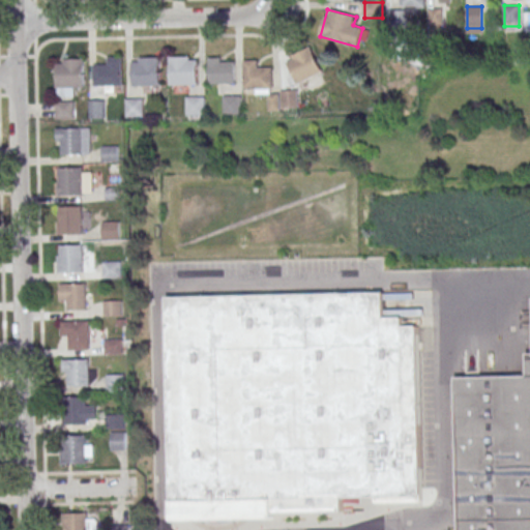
[(406,27),(405,9),(393,10),(394,28),(406,27)]
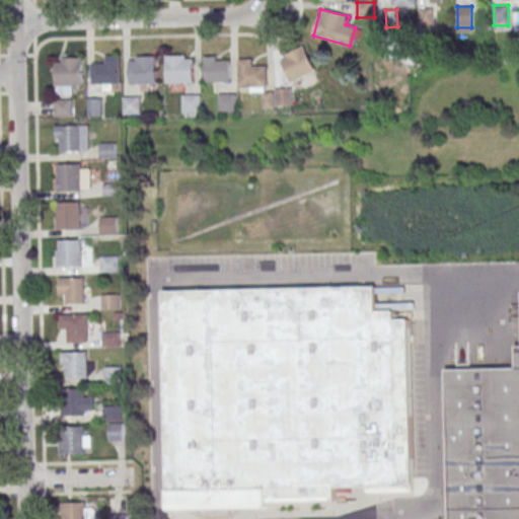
[(316,71),(304,48),(281,59),(292,82),(316,71)]
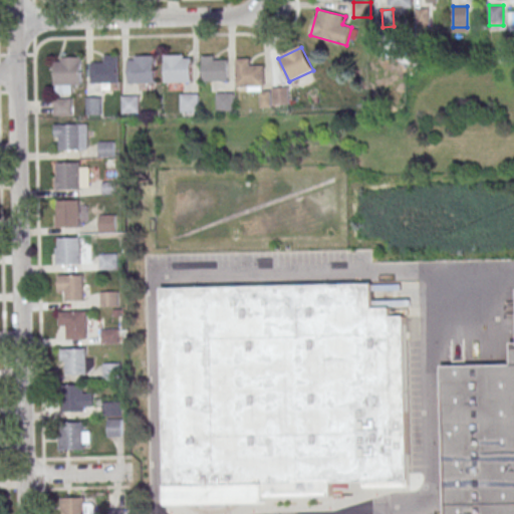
[(185,54),(166,55),(166,82),(194,82),(193,58),(185,58),(185,54)]
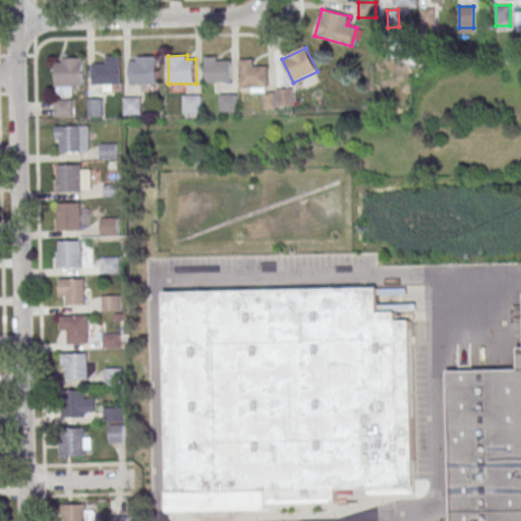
[(106,56),(121,56),(121,83),(94,84),(93,64),(106,64),(106,56)]
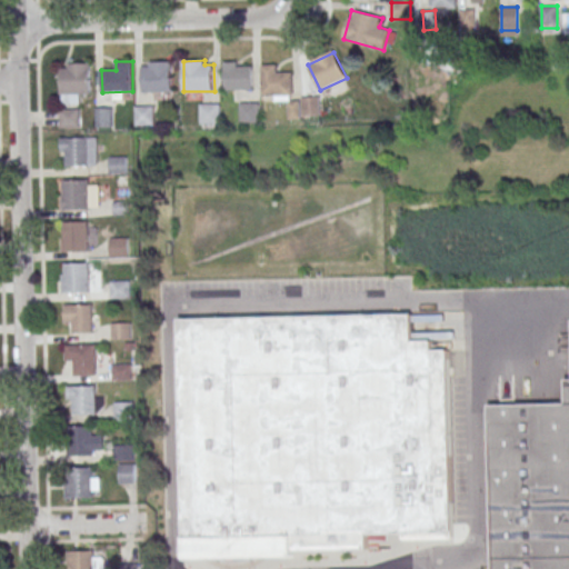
[(150,61),(172,61),(172,91),(142,92),(141,66),(150,66),(150,61)]
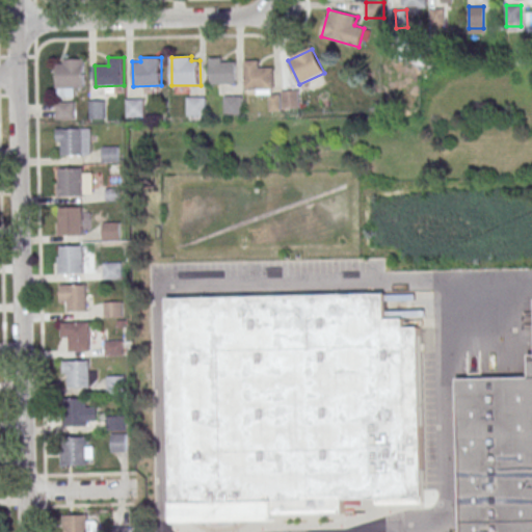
[(235,84),(235,58),(210,58),(210,84),(235,84)]
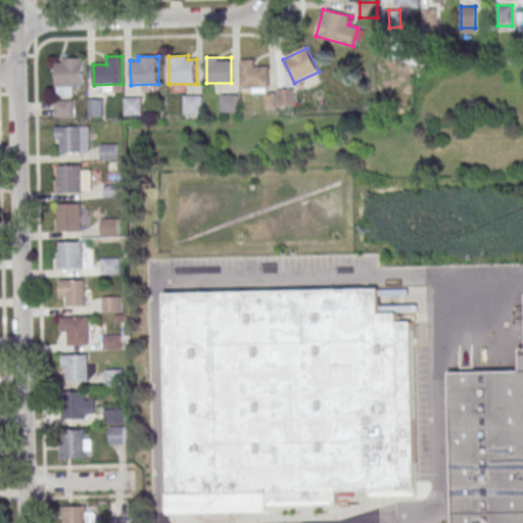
[(63,58),(84,58),(84,86),(56,87),(56,63),(63,63),(63,58)]
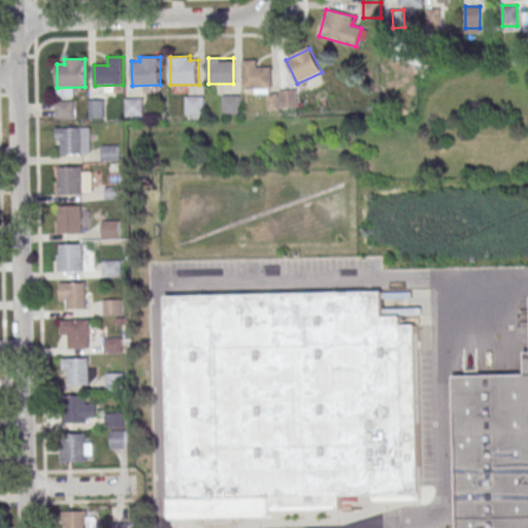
[(258,60),(243,60),(244,89),(272,88),(272,67),(259,67),(258,60)]
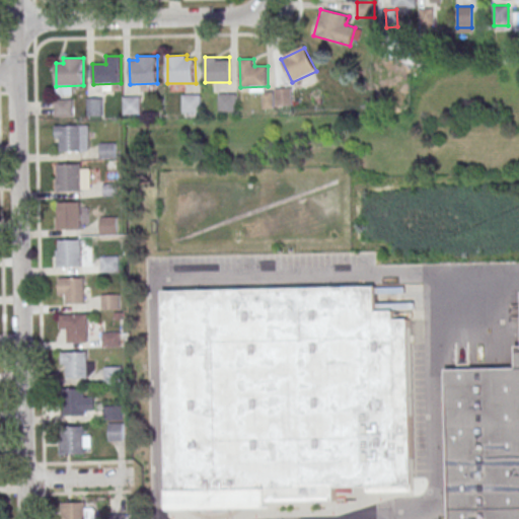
[(292,104),(292,88),(275,88),(275,104),(292,104)]
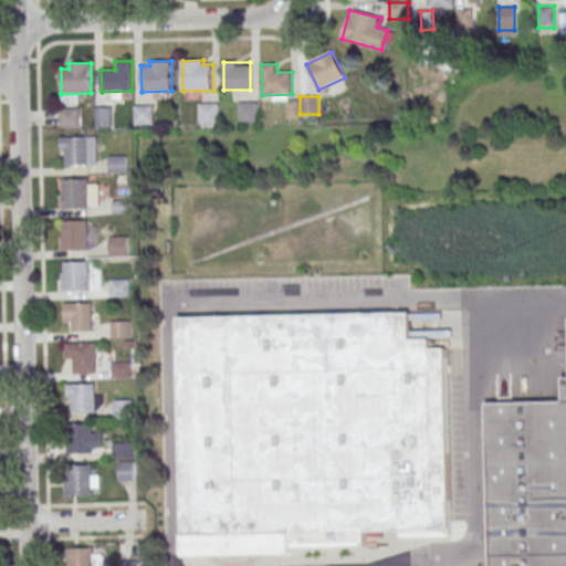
[(240,103),(259,103),(260,121),(240,122),(240,103)]
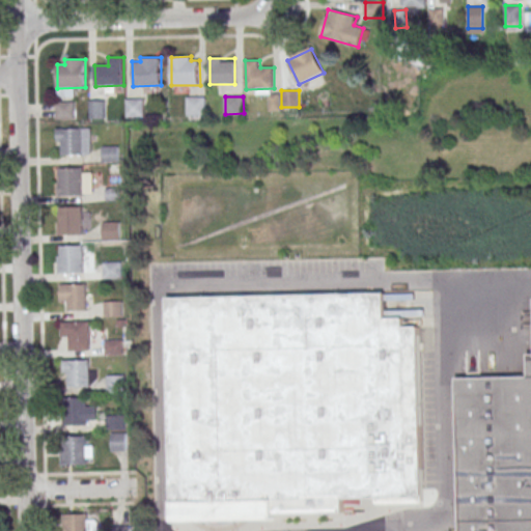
[(188,98),(205,98),(206,114),(189,115),(188,98)]
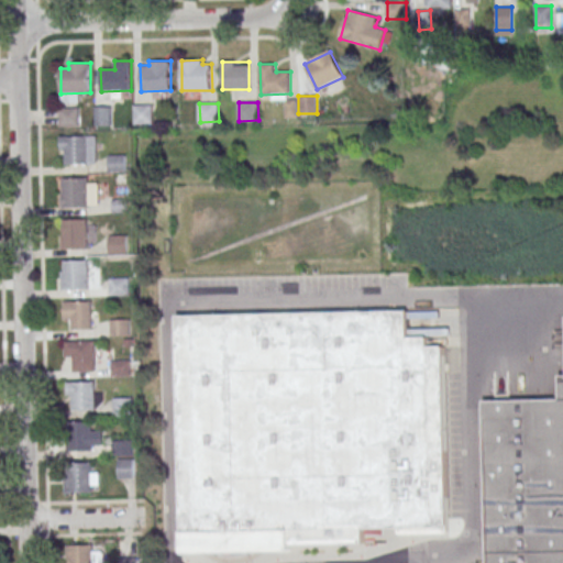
[(134,106),(153,105),(154,123),(135,123),(134,106)]
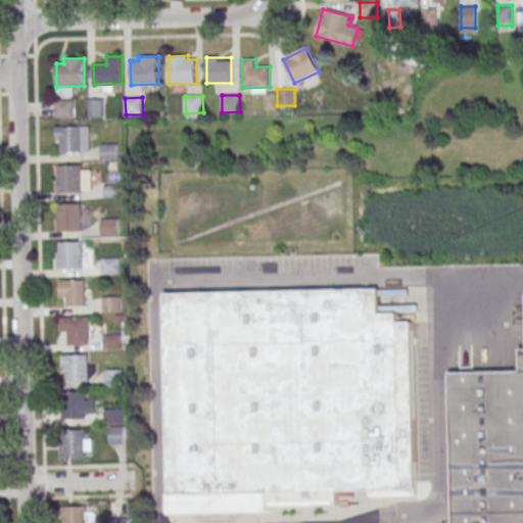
[(87,100),(105,99),(105,116),(88,116),(87,100)]
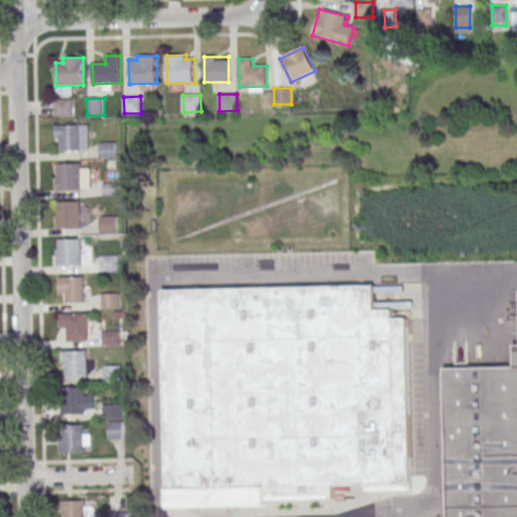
[(55,116),(73,116),(73,99),(55,99),(55,116)]
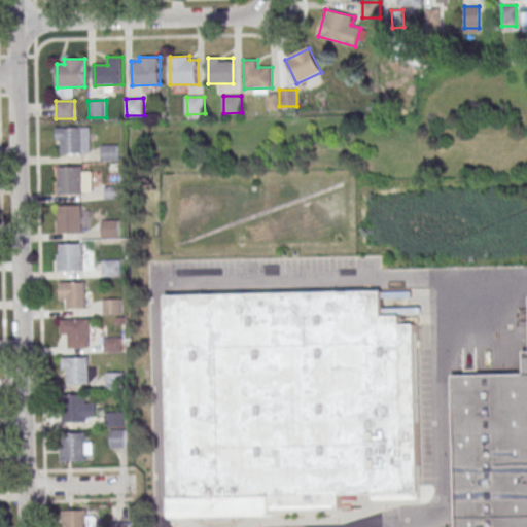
[(58,153),(90,153),(90,127),(58,127),(58,153)]
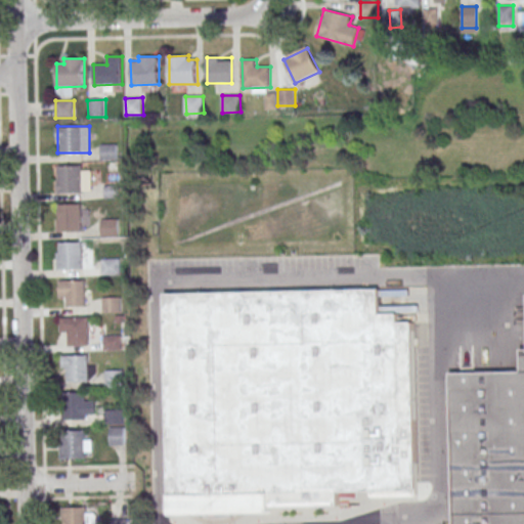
[(101,144),(120,143),(120,161),(102,161),(101,144)]
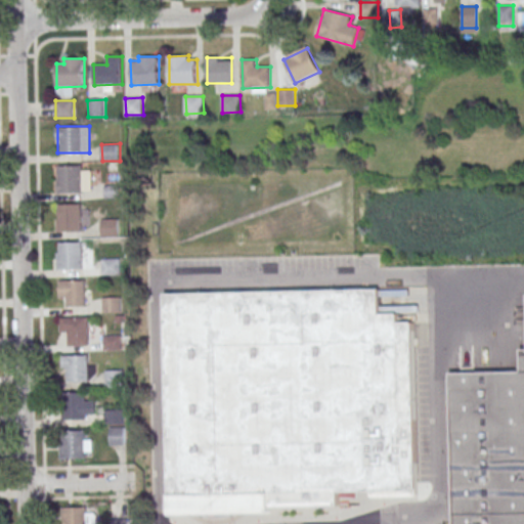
[(57,192),(91,192),(91,166),(57,166),(57,192)]
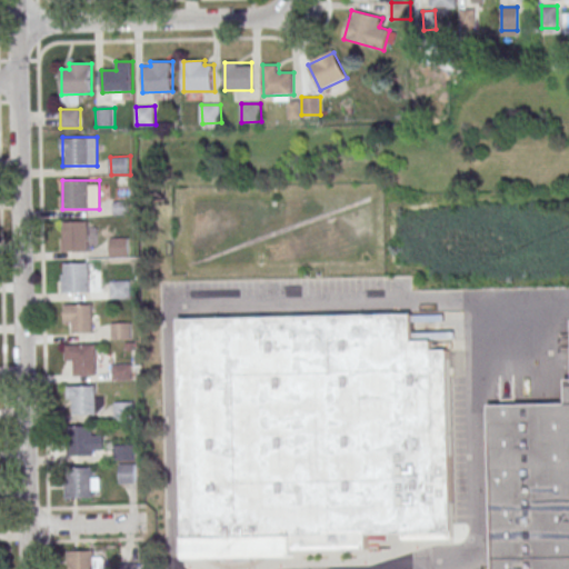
[(62,251),(88,251),(88,221),(62,221),(62,251)]
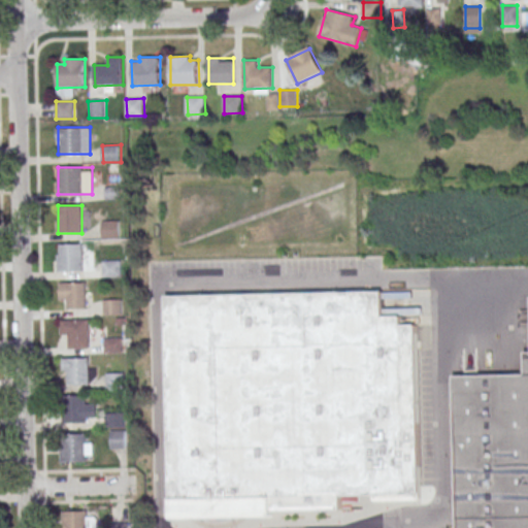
[(103,222),(121,221),(121,238),(103,238),(103,222)]
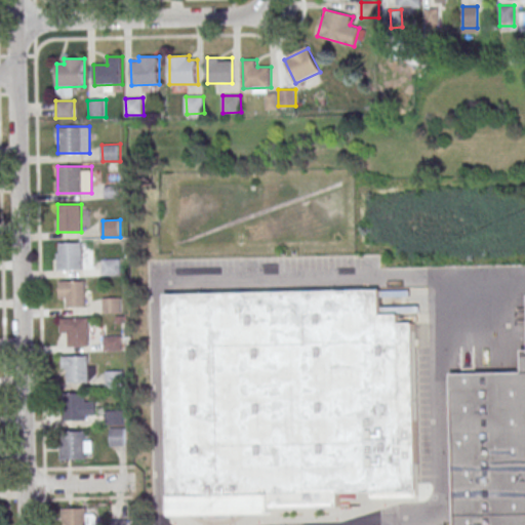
[(57,242),(57,270),(82,270),(82,242),(57,242)]
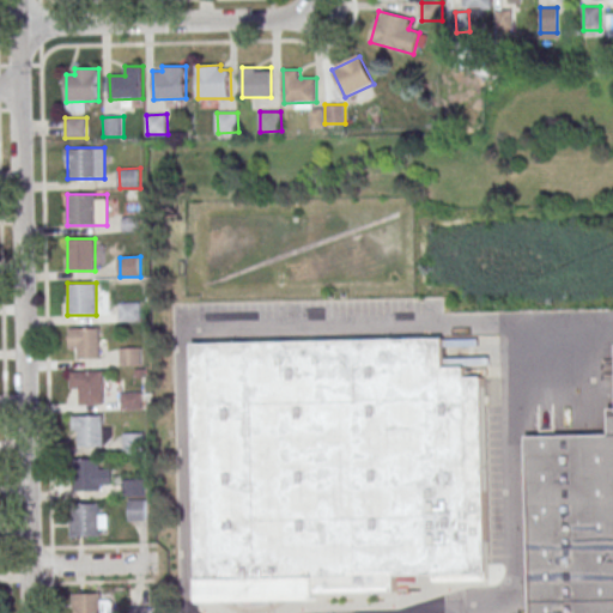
[(121,303),(141,302),(141,322),(121,322),(121,303)]
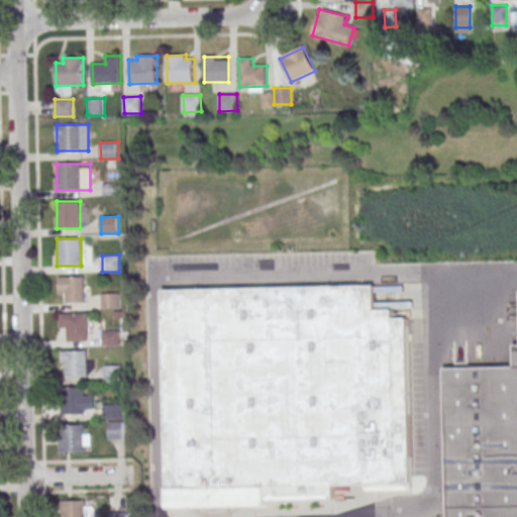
[(84,276),(59,276),(59,302),(84,302),(84,276)]
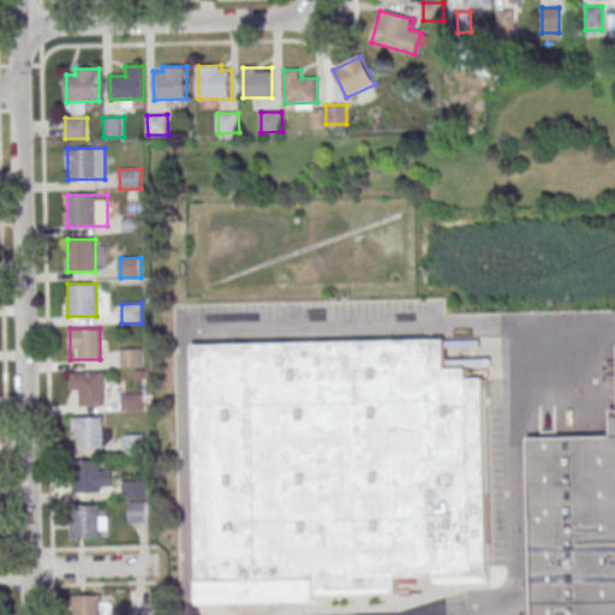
[(198,346),(437,339),(439,368),(459,368),(459,378),(477,378),(484,583),(429,584),(429,577),(402,578),(402,591),(323,593),(323,598),(206,602),(198,346)]
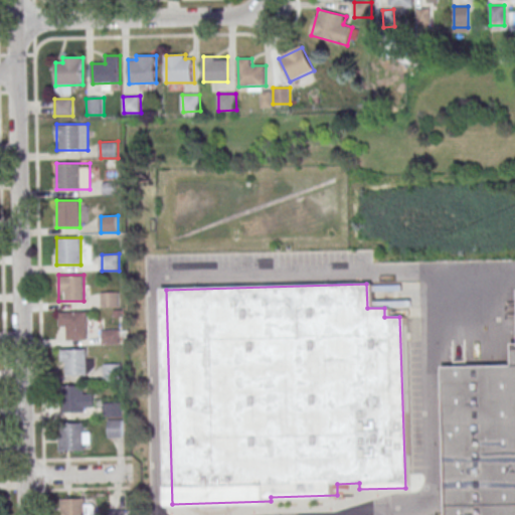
[(514,290),(514,514),(440,514),(438,367),(505,365),(505,343),(514,343),(513,291),(514,290)]
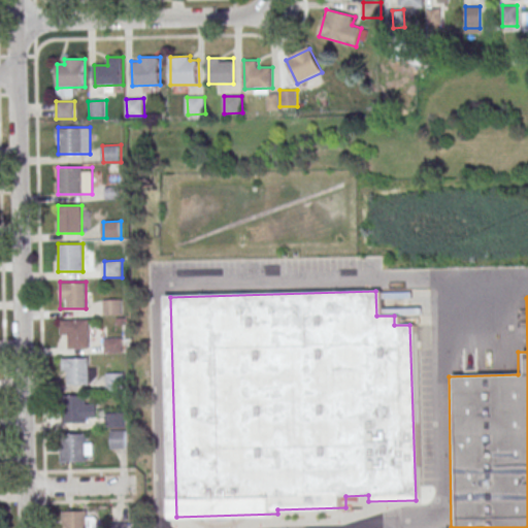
[(105,299),(123,299),(123,316),(105,317),(105,299)]
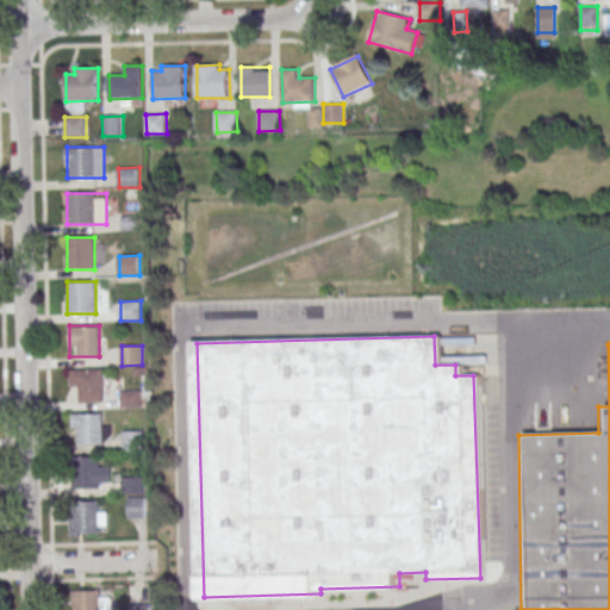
[(72,371),(104,369),(105,403),(80,403),(79,387),(72,387),(72,371)]
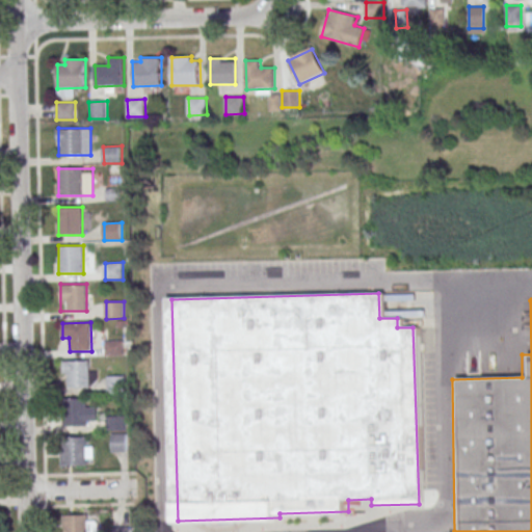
[(106,339),(124,338),(125,355),(107,355),(106,339)]
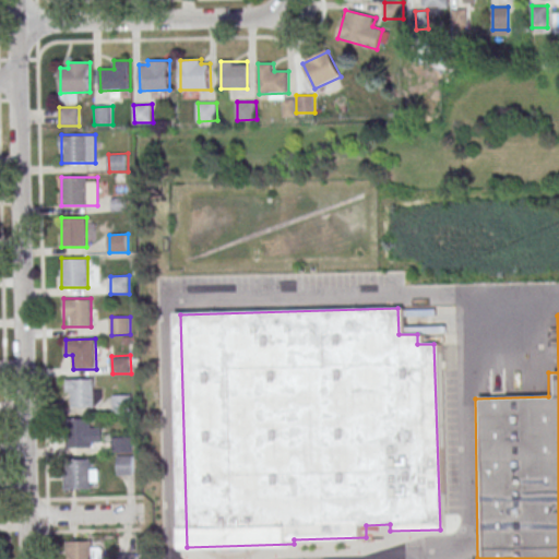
[(99,406),(99,380),(68,380),(68,406),(99,406)]
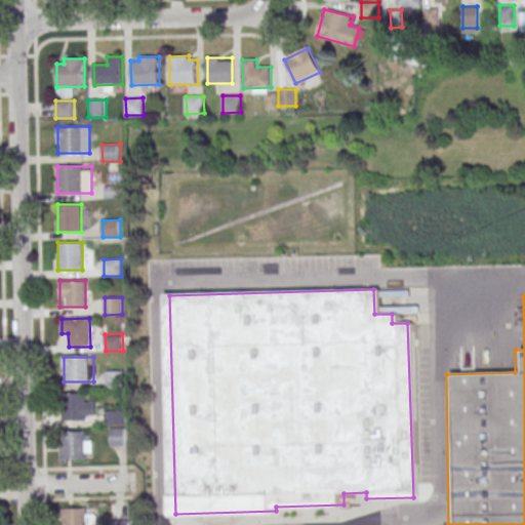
[(108,370),(125,370),(125,387),(108,388),(108,370)]
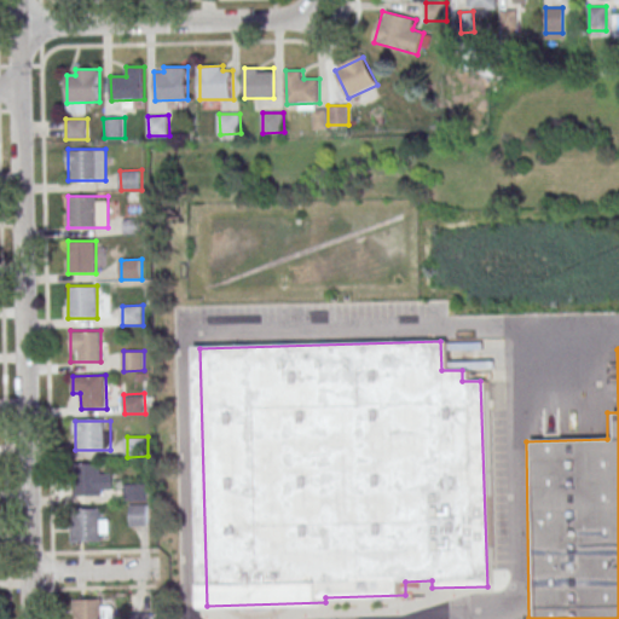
[(113,475),(102,475),(102,463),(76,463),(76,495),(113,495),(113,475)]
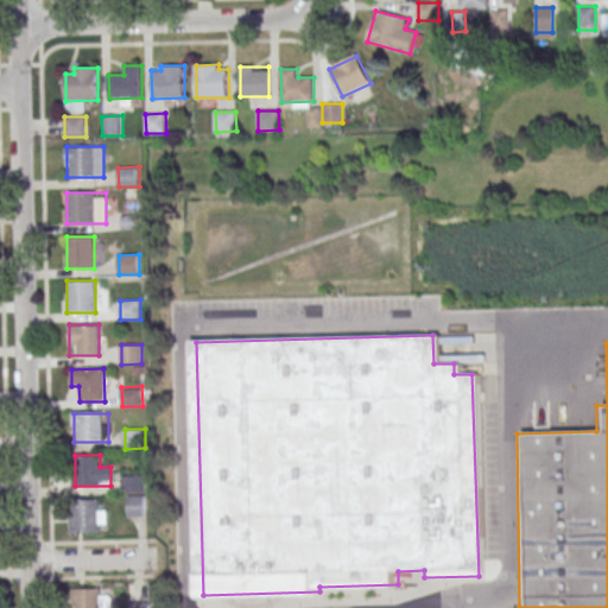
[(144,477),(124,477),(124,492),(144,492),(144,477)]
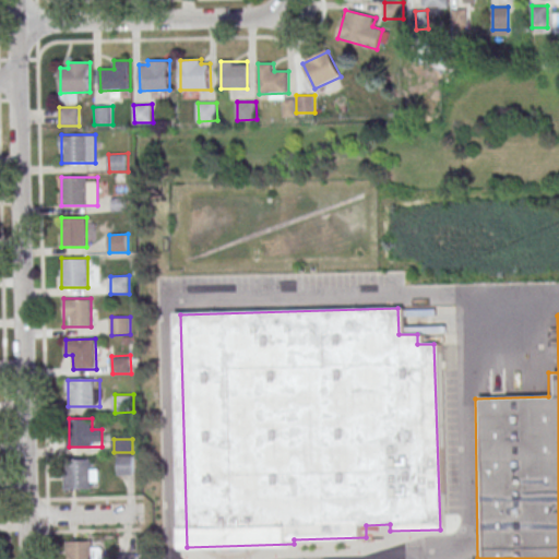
[(133,475),(133,455),(118,455),(118,475),(133,475)]
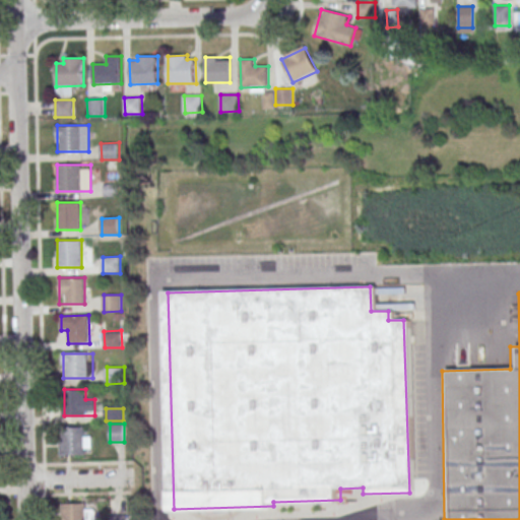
[(62,430),(84,430),(84,454),(62,455),(62,430)]
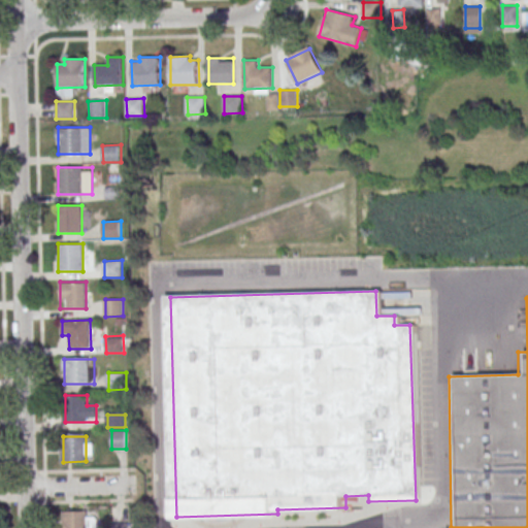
[(64,527),(64,514),(88,513),(88,527),(64,527)]
